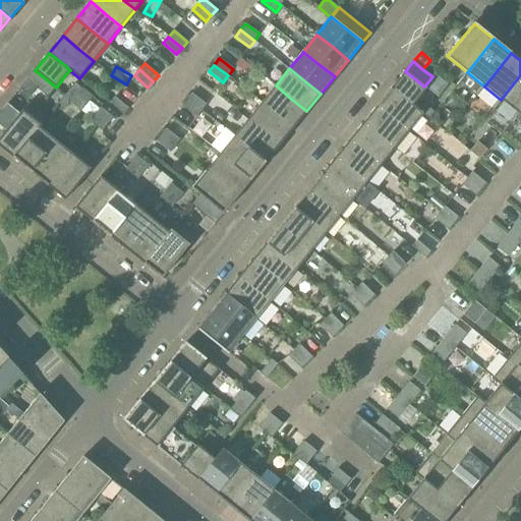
[(26,80),(36,88),(48,98),(56,88),(35,70),(26,80)]
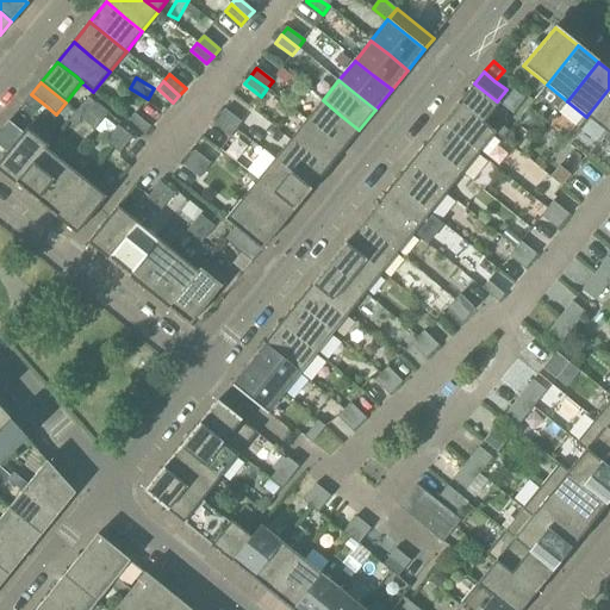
[(474,83),(459,104),(484,124),(499,104),(497,101),(474,83)]
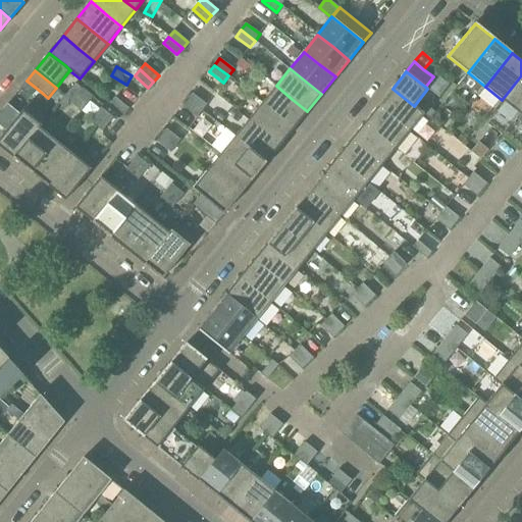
[(519,114),(521,109),(521,75),(502,100),(519,114)]
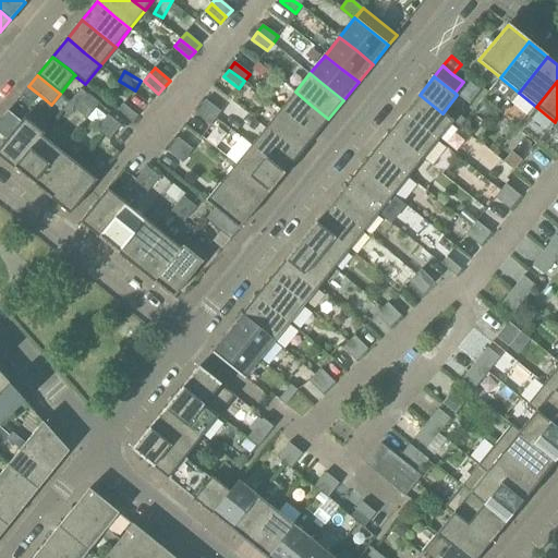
[(38,94),(28,86),(21,96),(31,102),(38,94)]
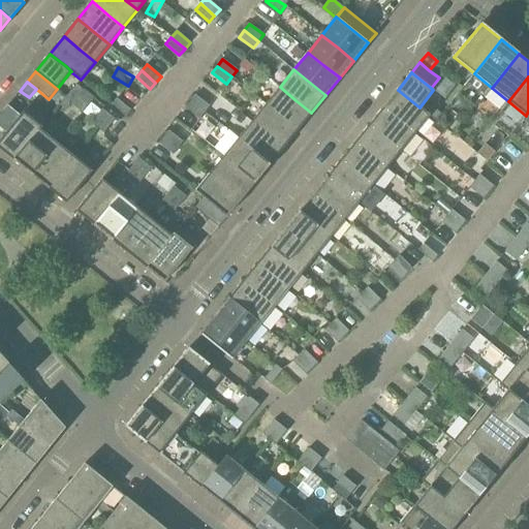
[(71,91),(78,96),(83,90),(76,85),(71,91)]
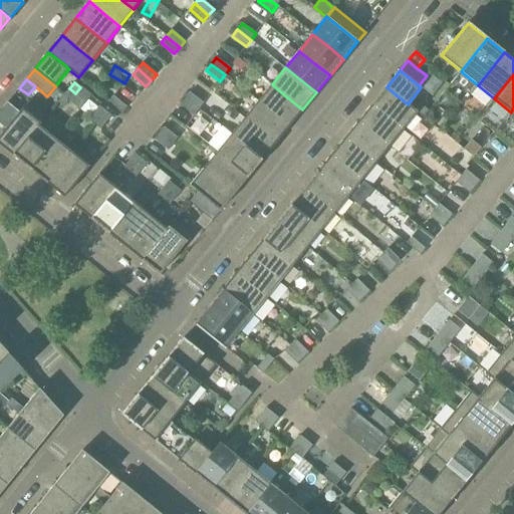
[(289,126),(302,109),(287,97),(272,84),(258,101),(274,113),(289,126)]
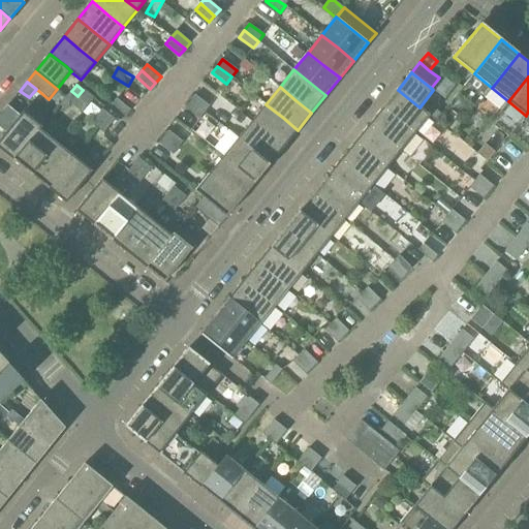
[(398,90),(383,107),(414,133),(430,116),(429,115),(419,107),(398,90)]
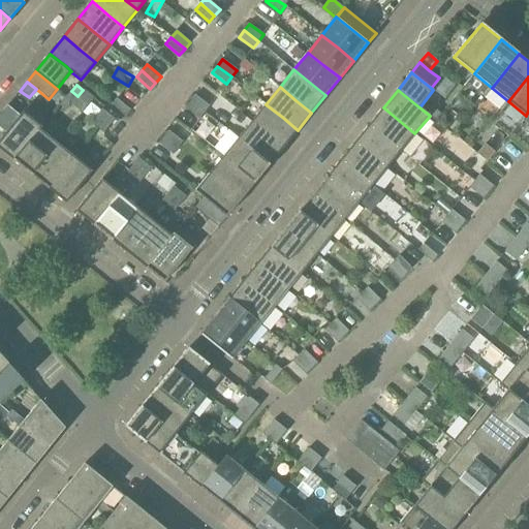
[(66,111),(78,96),(71,91),(60,105),(66,111)]
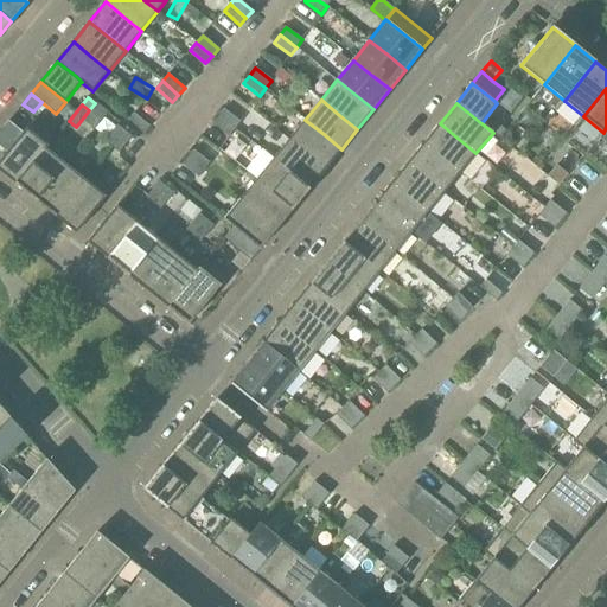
[(224,109),(218,116),(235,129),(241,122),(224,109)]
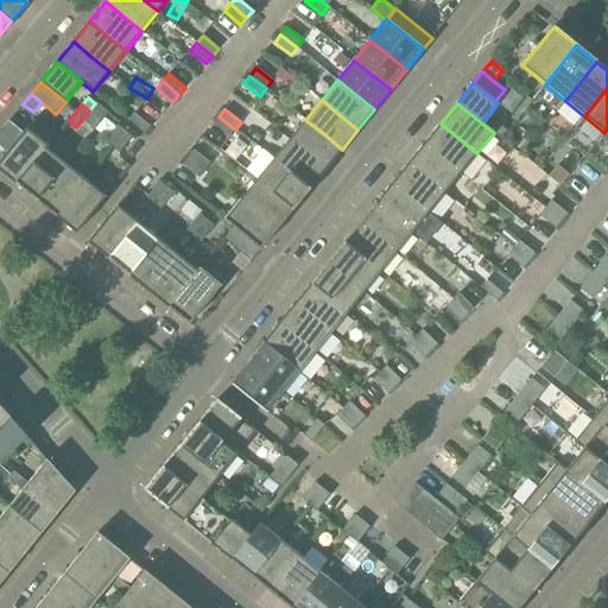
[(145,134),(151,126),(134,113),(128,121),(145,134)]
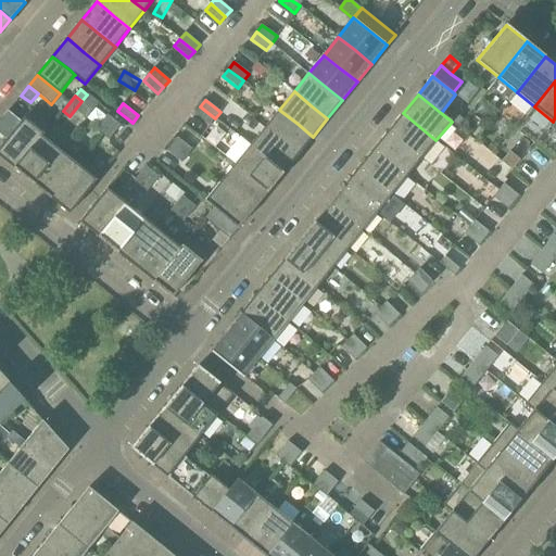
[(211,125),(215,118),(200,106),(194,114),(211,125)]
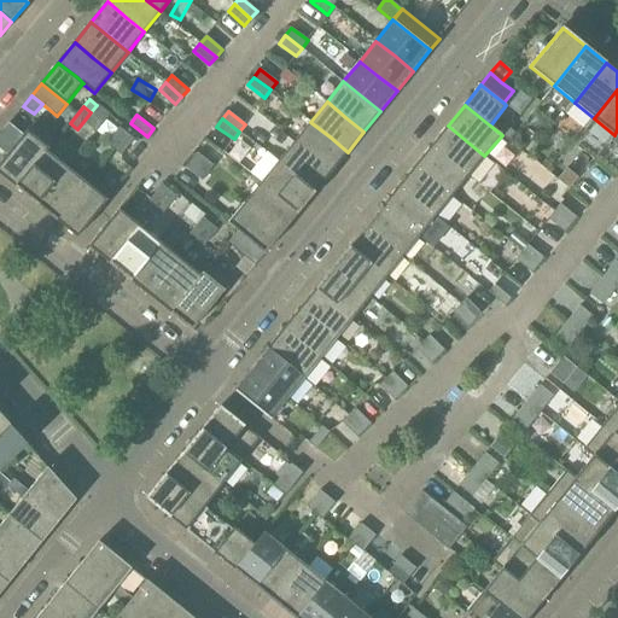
[(0,164),(0,174),(16,187),(46,151),(47,151),(56,140),(57,139),(35,122),(23,135),(9,123),(0,134),(0,149),(7,155),(0,164)]
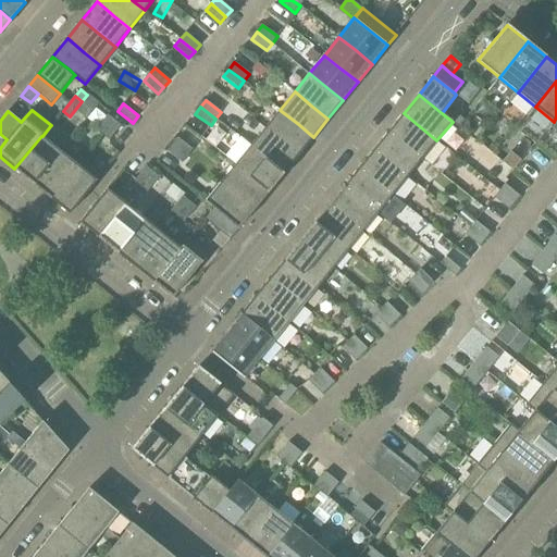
[(298,156),(313,137),(297,123),(280,110),(264,128),(282,141),(298,156)]
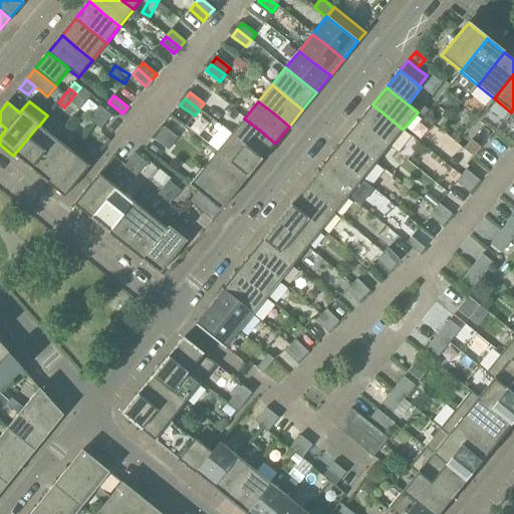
[(372,104),(358,121),(390,147),(403,130),(372,104)]
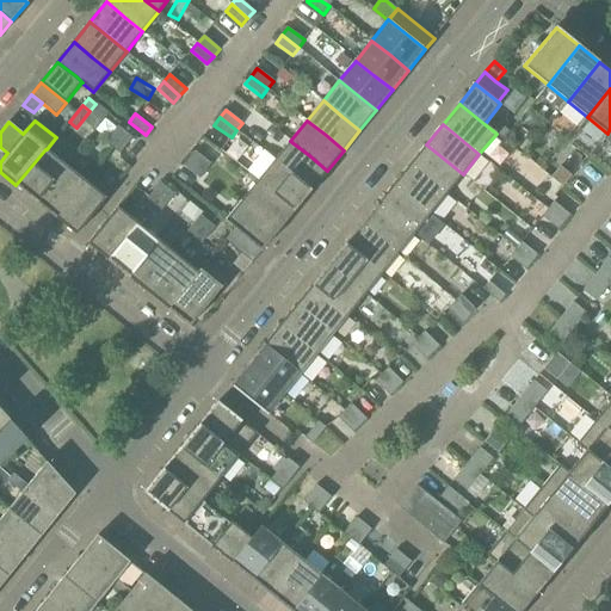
[(105,142),(112,148),(125,131),(118,125),(105,142)]
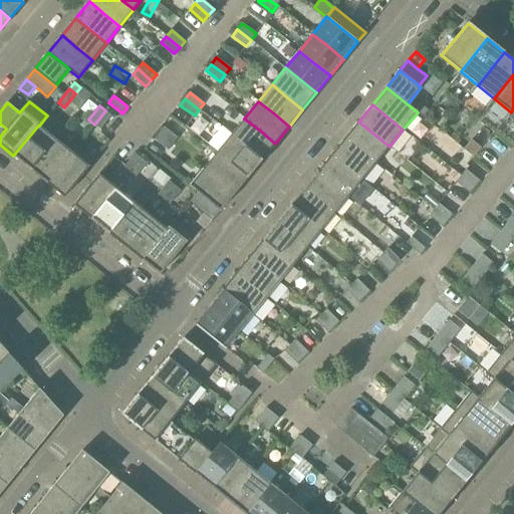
[(422,105),(417,111),(418,112),(423,116),(428,110),(422,105)]
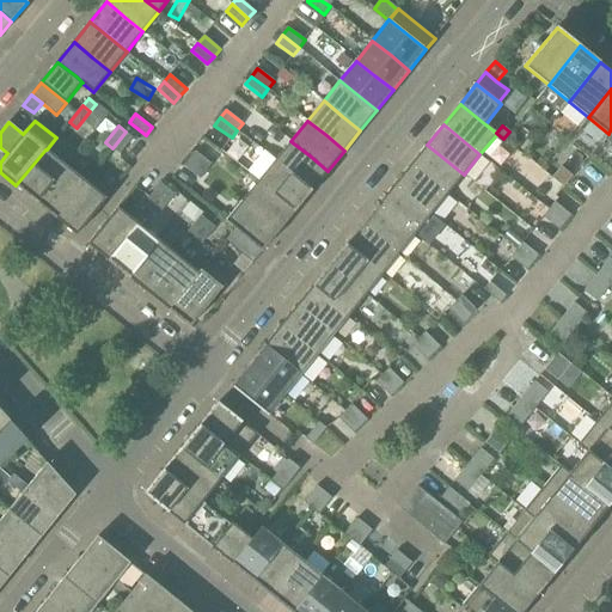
[(120,154),(133,138),(126,132),(112,148),(120,154)]
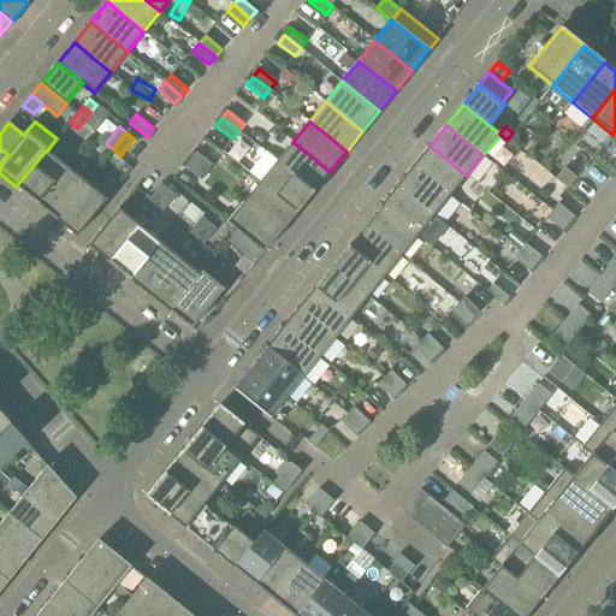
[(55,140),(47,150),(57,158),(65,148),(55,140)]
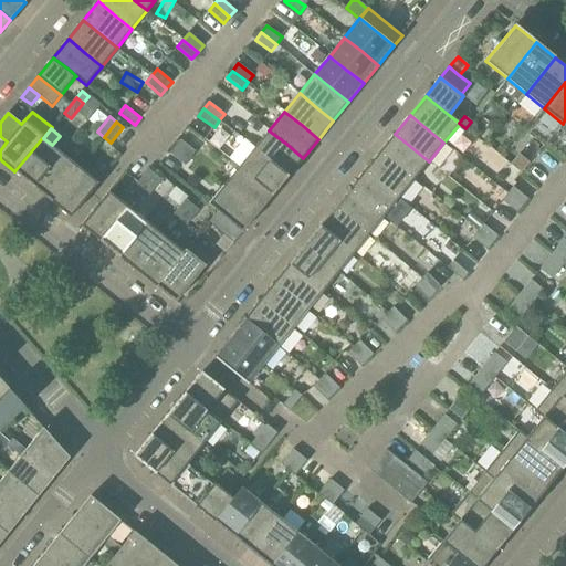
[(289,176),(303,158),(286,144),(269,130),(254,148),(271,163),(289,176)]
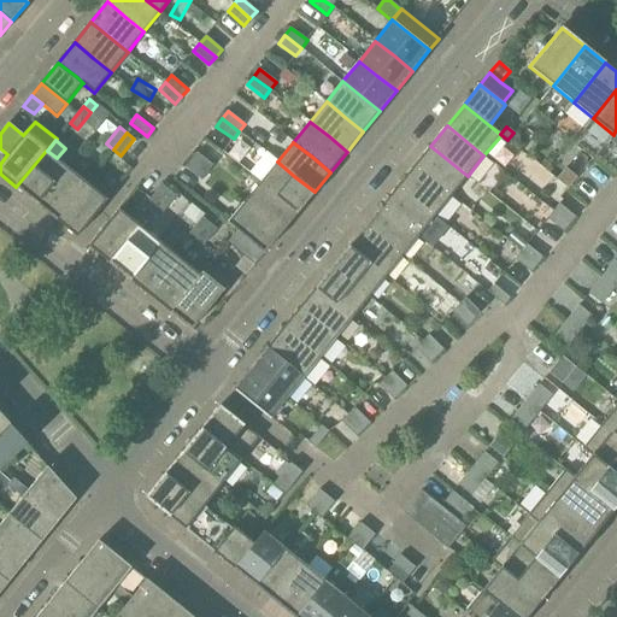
[(430,146),(415,166),(451,197),(468,176),(430,146)]
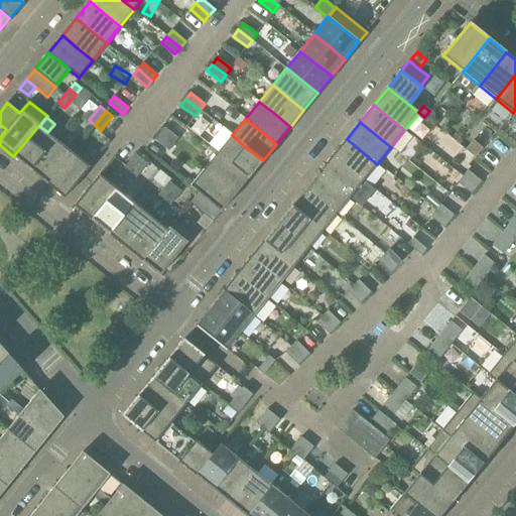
[(43,154),(55,139),(47,132),(39,126),(38,126),(13,156),(30,170),(43,154)]
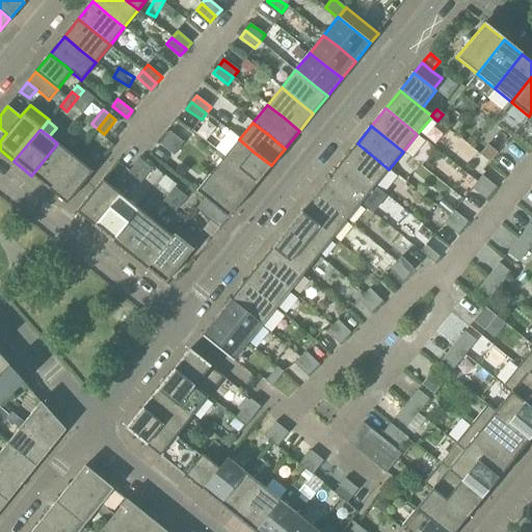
[(169,132),(164,138),(179,150),(184,142),(169,132)]
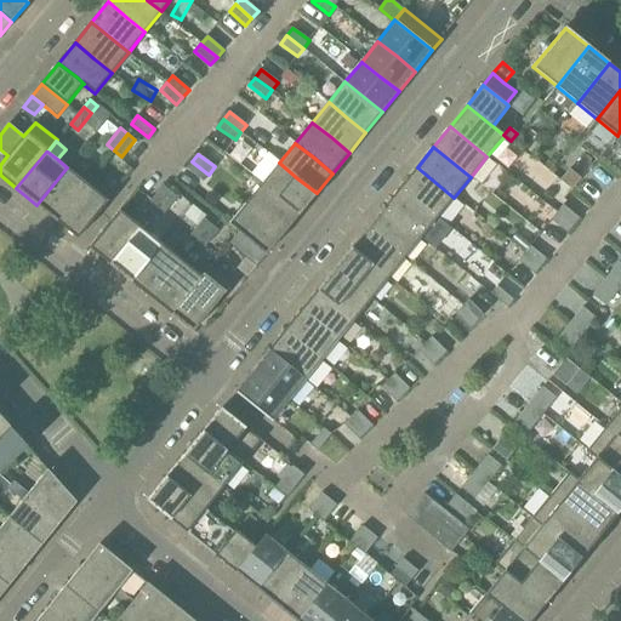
[(204,182),(209,175),(192,161),(186,170),(204,182)]
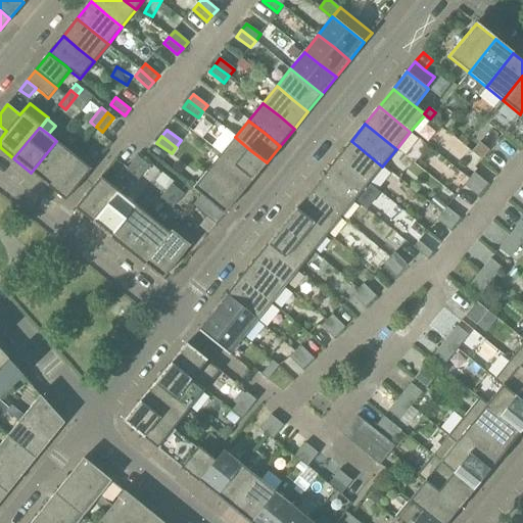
[(252,180),(267,162),(250,150),(235,137),(221,154),(237,168),(252,180)]
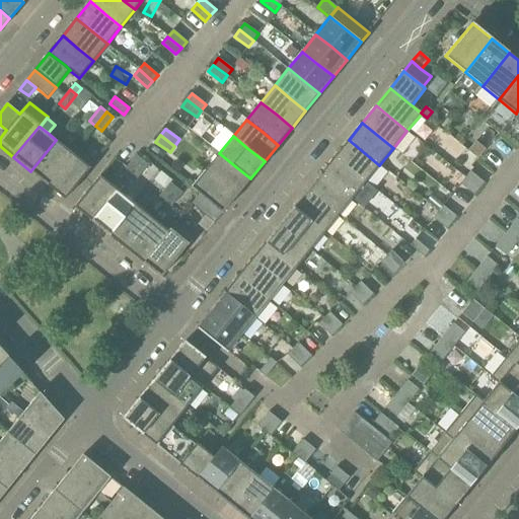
[(30,171),(48,184),(61,169),(73,154),(56,140),(44,155),(30,171)]
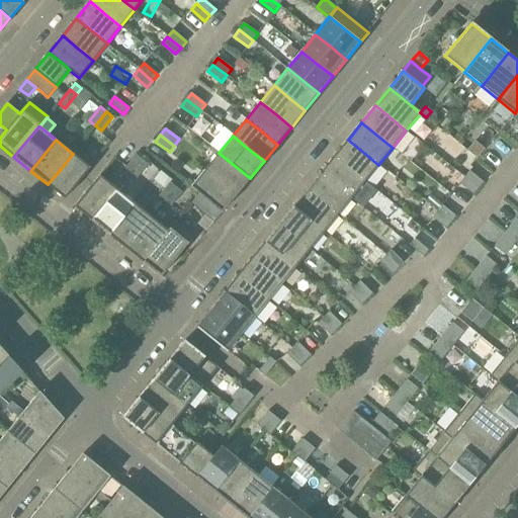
[(348,140),(334,156),(365,181),(378,165),(348,140)]
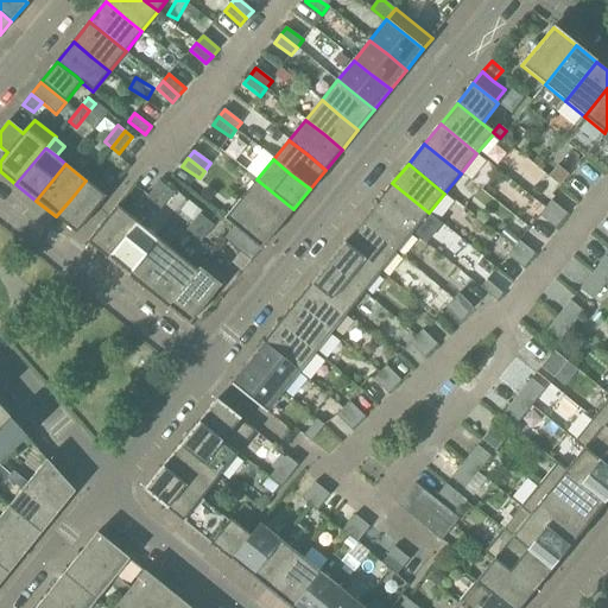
[(561,185),(568,177),(569,176),(557,165),(548,177),(559,187),(561,185)]
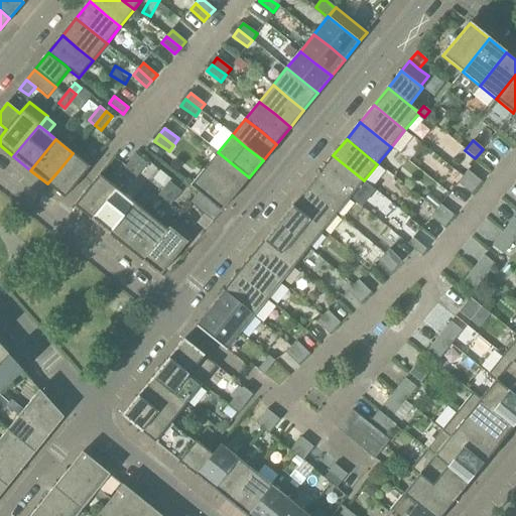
[(235,195),(249,177),(234,165),(218,152),(205,169),(220,182),(235,195)]
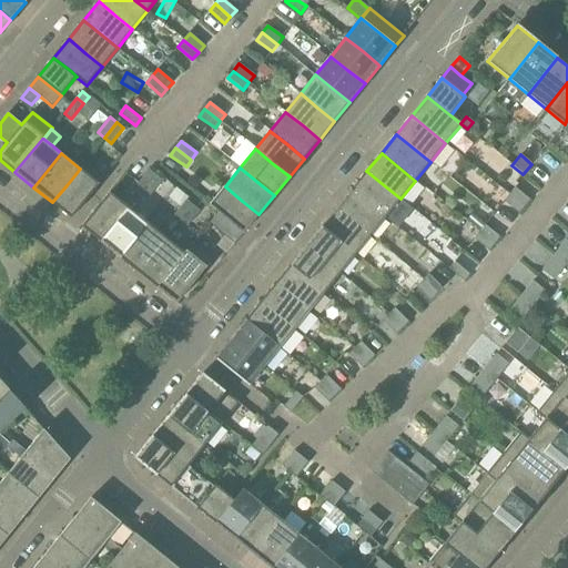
[(71,219),(99,184),(80,169),(67,185),(52,202),(71,219)]
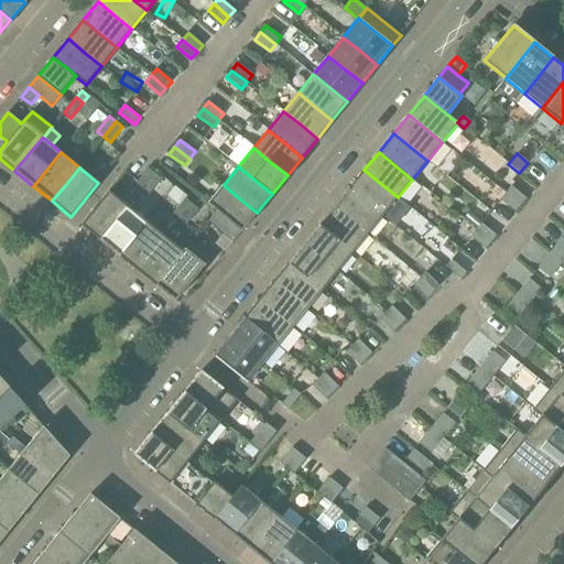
[(136,184),(142,190),(154,174),(148,169),(136,184)]
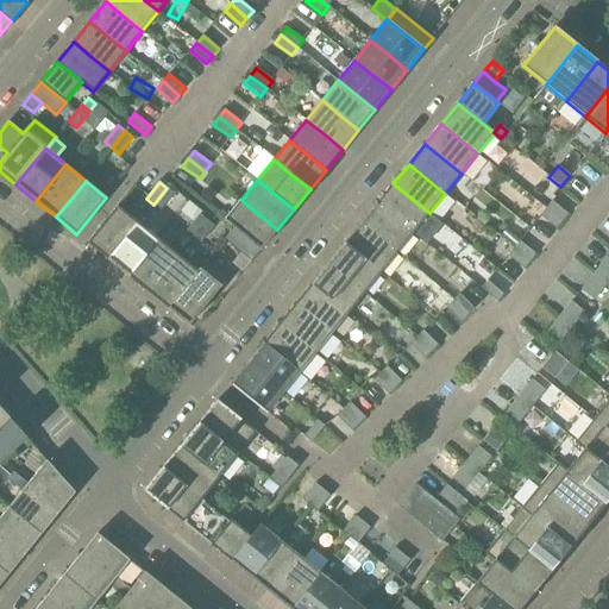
[(494,182),(488,192),(516,213),(522,203),(494,182)]
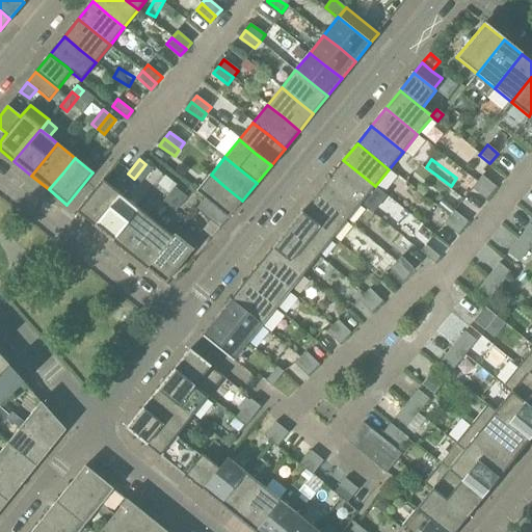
[(328,178),(361,204),(375,186),(343,160),(328,178)]
